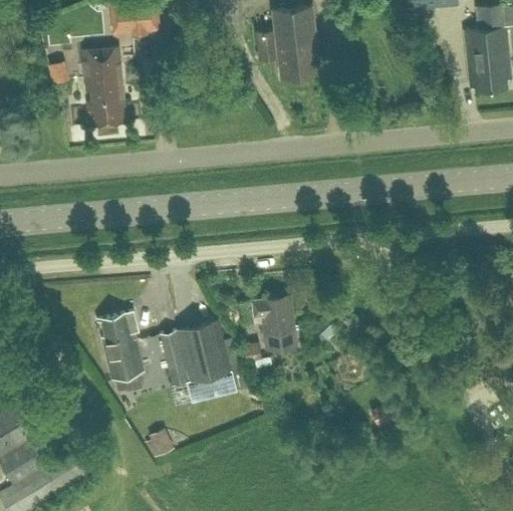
[(161,31),(158,1),(144,2),(143,0),(108,0),(112,35),(131,34),(131,37),(149,35),(148,32),(161,31)]
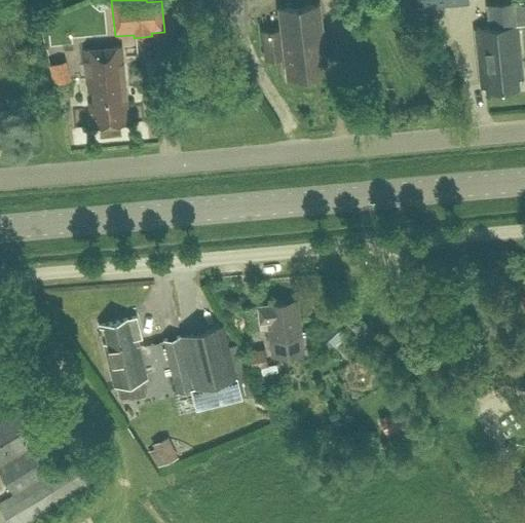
[(417,0),(419,9),(469,4),(467,0),(417,0)]
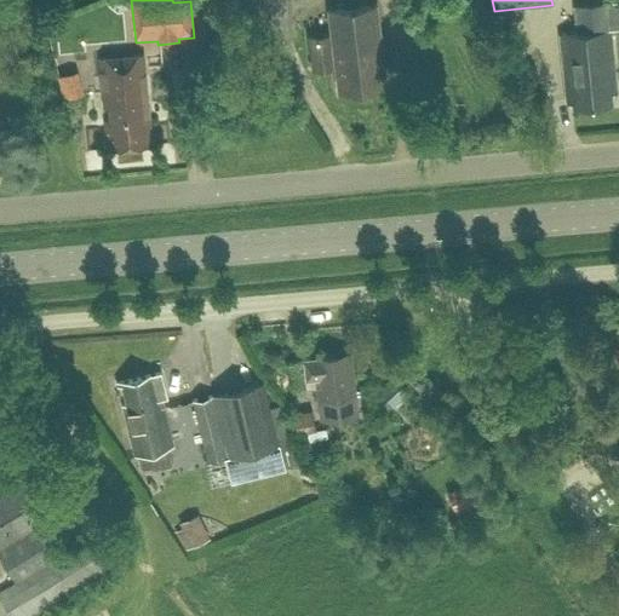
[(336,69),(338,93),(387,88),(378,6),(330,12),(332,36),(310,39),(313,72),(336,69)]
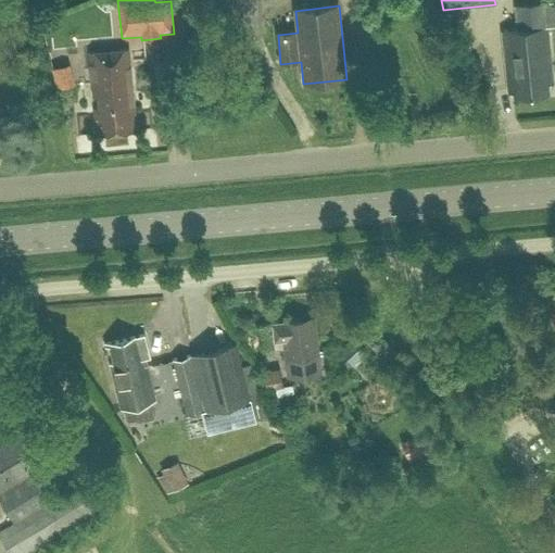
[(546,85),(553,84),(546,28),(544,7),(516,10),(518,32),(503,34),(508,95),(514,93),(514,97),(515,99),(547,96),(547,95),(546,85)]
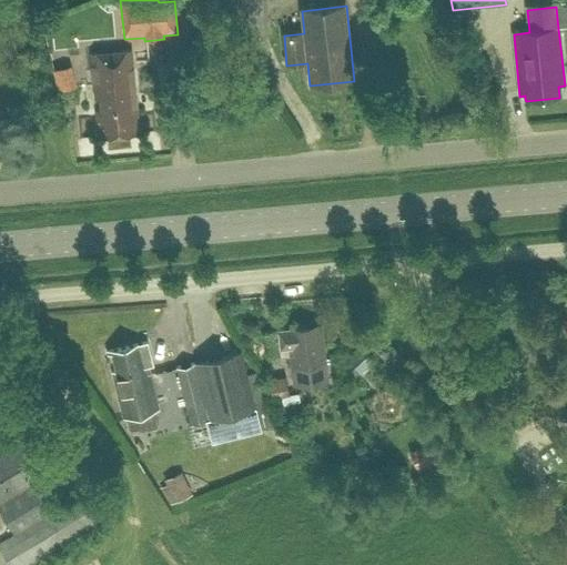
[(99,138),(139,134),(131,51),(91,54),(99,138)]
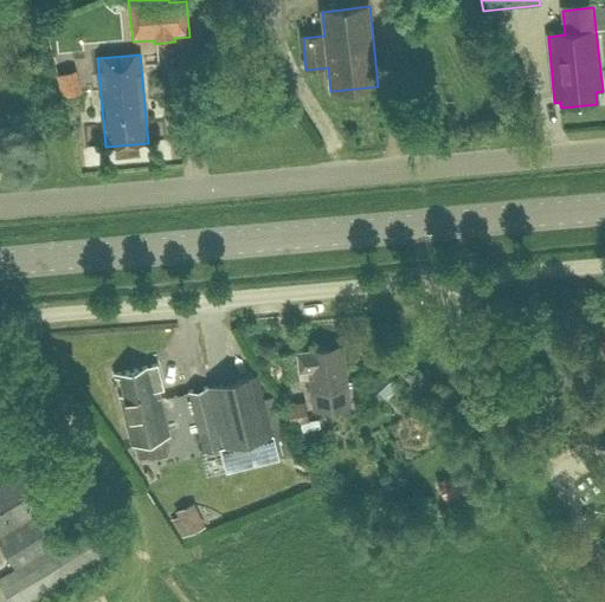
[(84,78),(66,81),(72,109),(89,107),(84,78)]
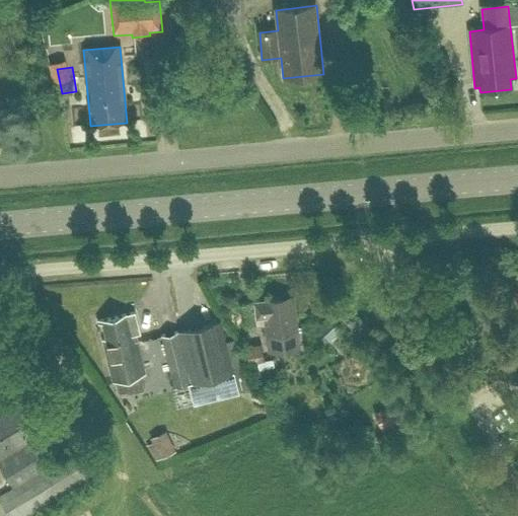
[(48,74),(25,82),(33,103),(56,95),(48,74)]
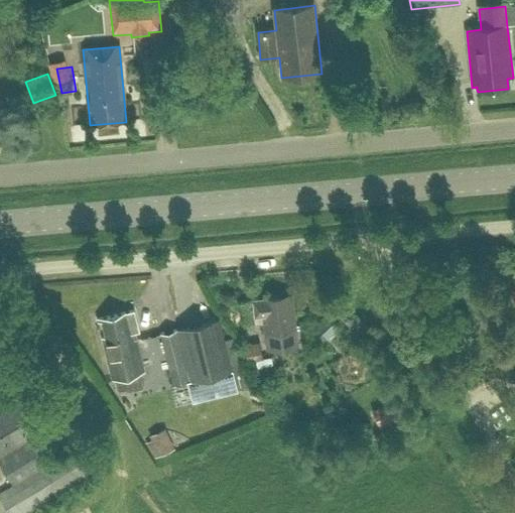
[(297,348),(295,331),(291,297),(285,297),(265,299),(253,301),(255,317),(263,317),(266,352),(297,348)]
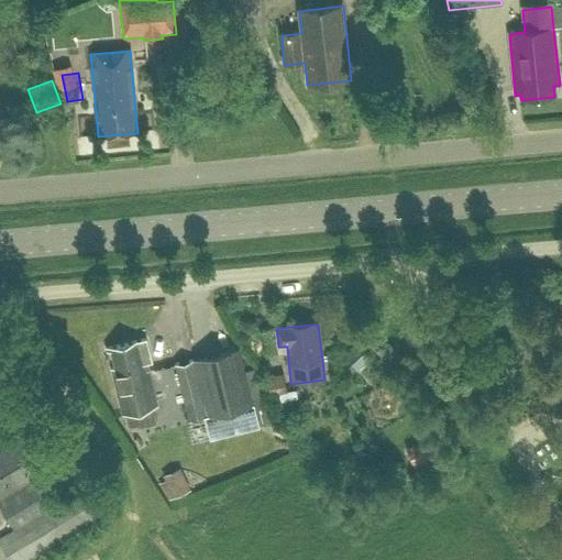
[(153,408),(157,408),(147,371),(153,370),(145,340),(106,350),(121,417),(127,415),(127,418),(129,426),(133,430),(154,425),(156,419),(154,410),(153,408)]
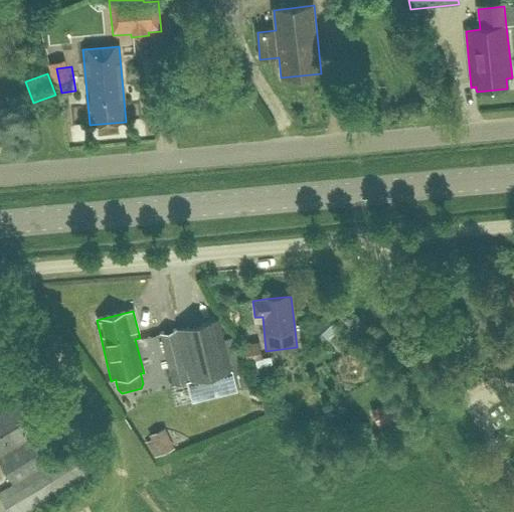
[(329,315),(315,327),(327,341),(341,328),(329,315)]
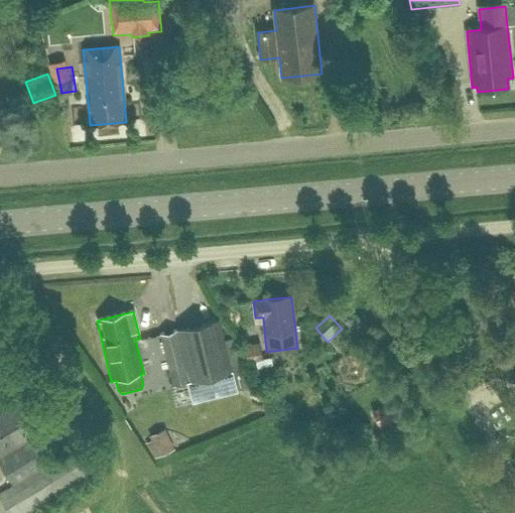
[(216,322),(177,332),(189,383),(187,384),(192,402),(237,391),(232,373),(238,371),(230,341),(221,343),(216,322)]
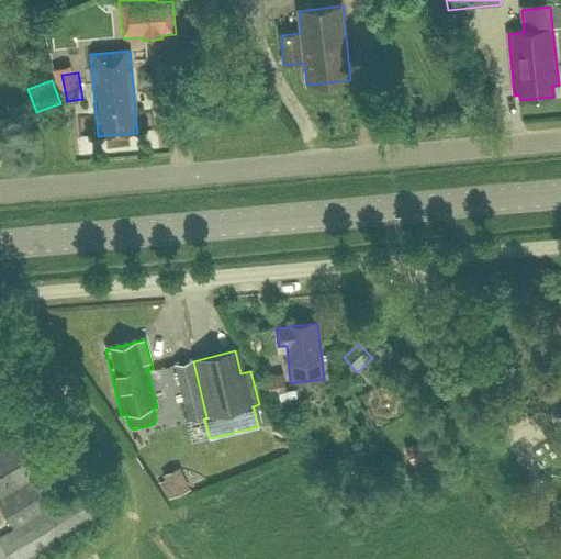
[(192,361),(175,366),(186,409),(188,421),(206,416),(203,404),(192,361)]
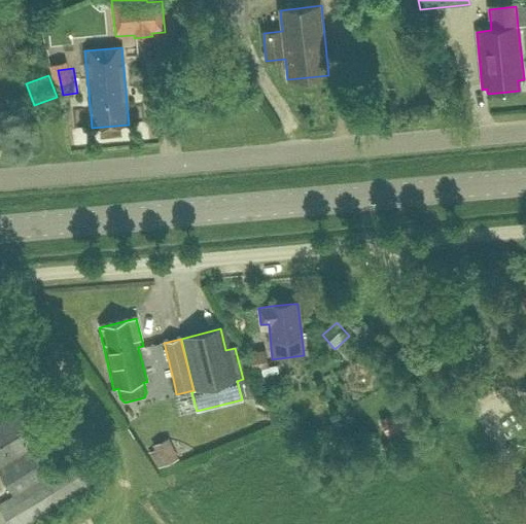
[(260,381),(280,377),(278,367),(270,368),(266,349),(249,351),(253,371),(258,371),(260,381)]
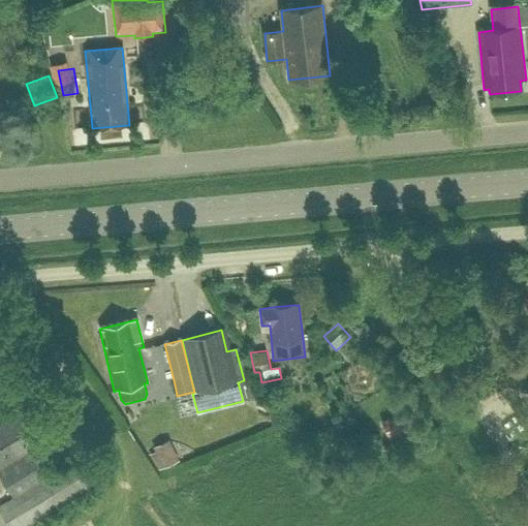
[(0,468),(55,435),(34,401),(0,422),(0,468)]
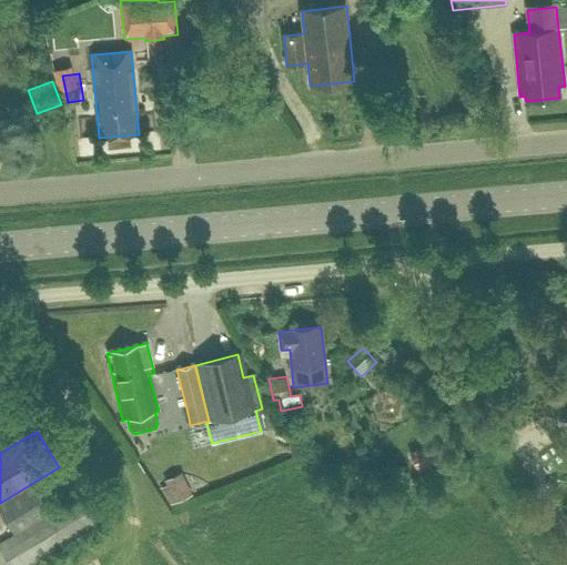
[(441,439),(409,455),(419,475),(451,460),(441,439)]
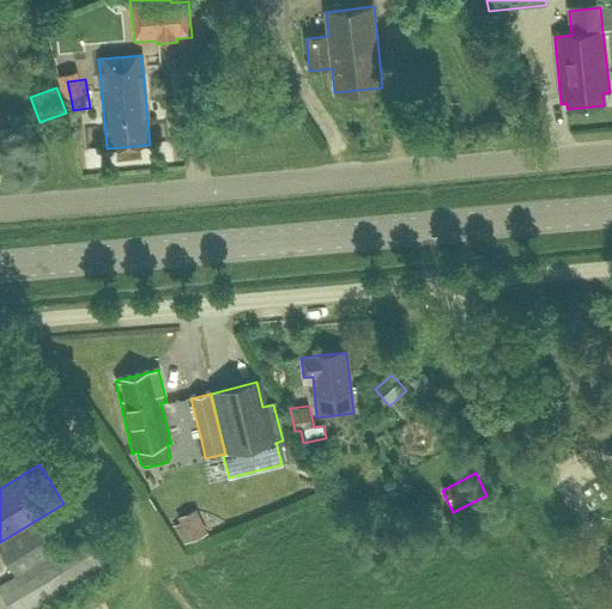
[(207,535),(197,511),(177,519),(180,525),(173,529),(181,548),(207,535)]
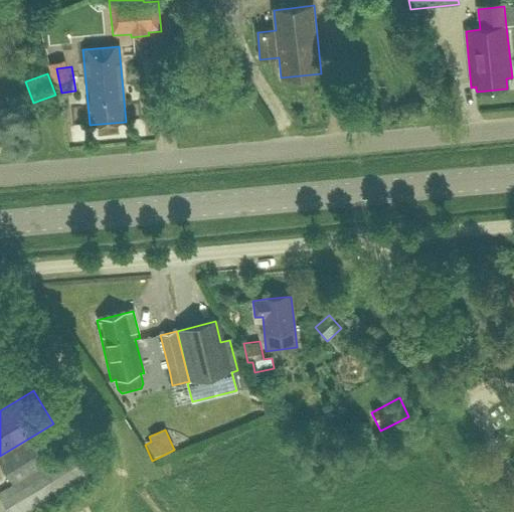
[(41,437),(34,442),(32,438),(0,456),(0,465),(12,485),(0,492),(0,499),(7,511),(33,511),(32,510),(86,478),(69,451),(48,463),(47,462),(54,458),(41,437)]
